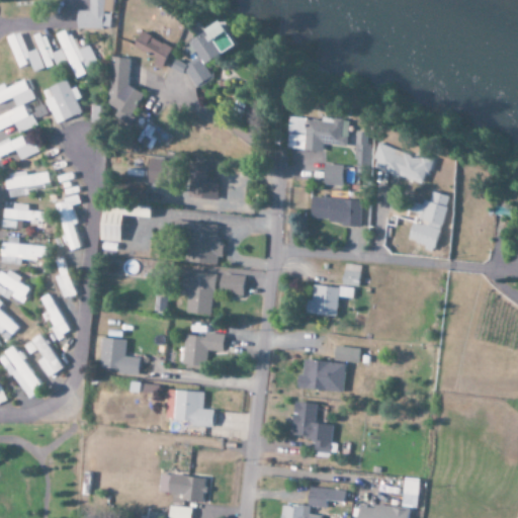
[(120,0),(97,0),(97,12),(84,11),(84,28),(118,29),(119,13),(120,13),(120,0)]
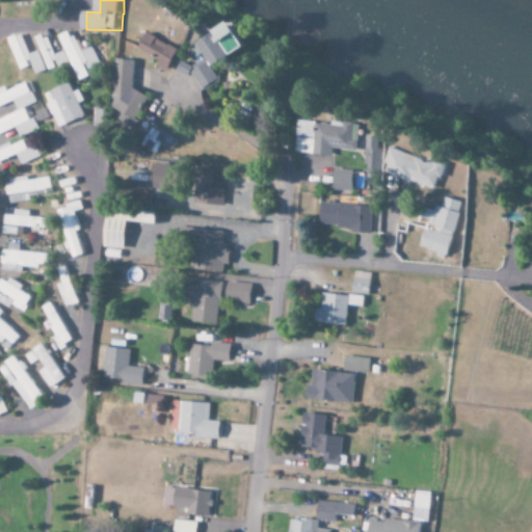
[(207,89),(224,80),(216,64),(246,49),(233,24),(198,43),(210,64),(196,72),(207,89)]
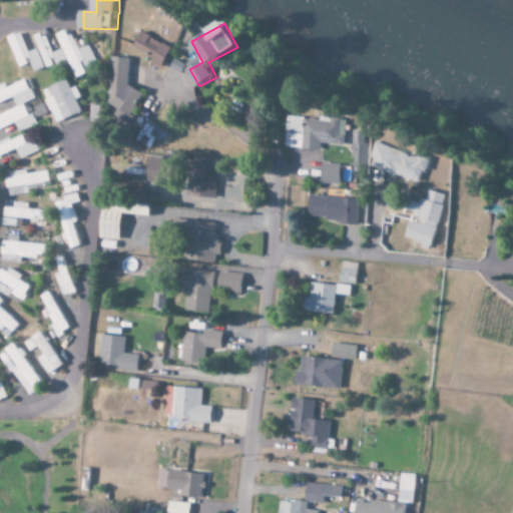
[(104,67),(95,45),(83,49),(75,29),(63,34),(79,76),(104,67)]
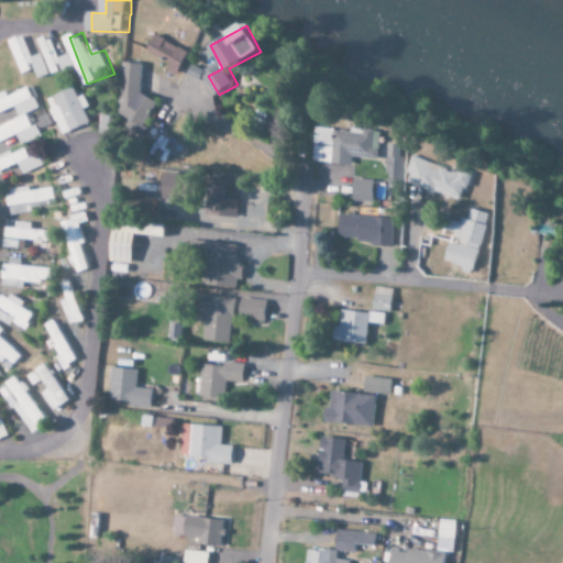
[(39,70),(42,79),(54,75),(45,53),(35,57),(26,35),(11,41),(25,76),(39,70)]
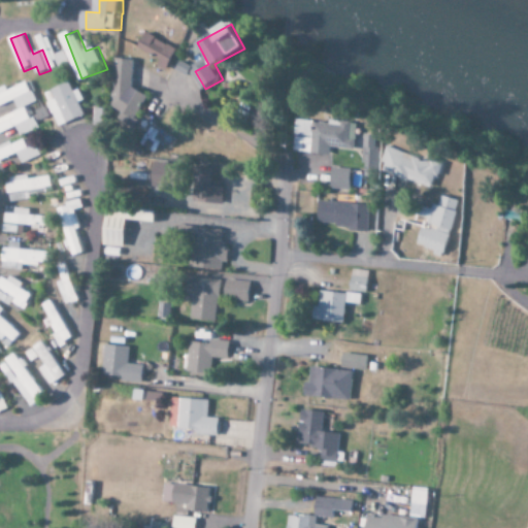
[(170,71),(182,48),(150,33),(142,48),(165,59),(162,66),(170,71)]
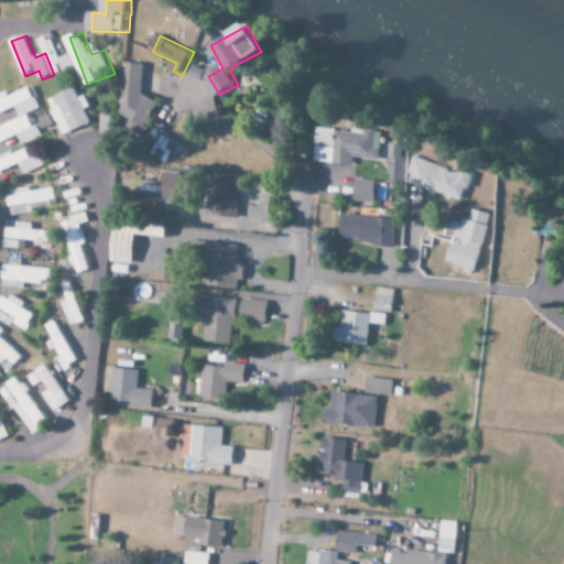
[(55,75),(66,72),(78,66),(74,54),(64,58),(54,36),(42,41),(55,75)]
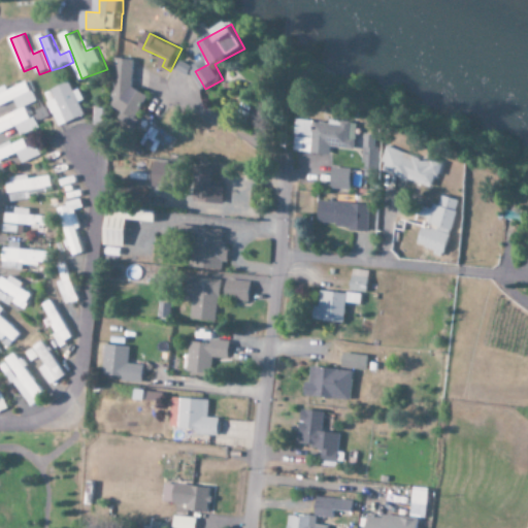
[(137,60),(118,59),(113,108),(124,109),(123,120),(140,121),(142,93),(134,92),(137,60)]
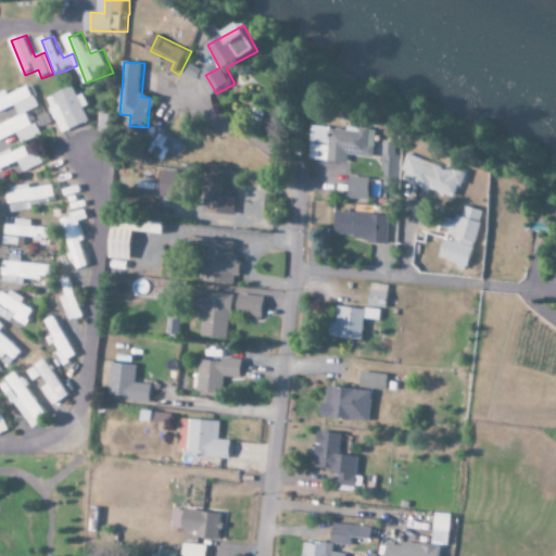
[(0,95),(0,104),(3,113),(19,106),(22,115),(41,108),(33,87),(10,96),(9,91),(0,95)]
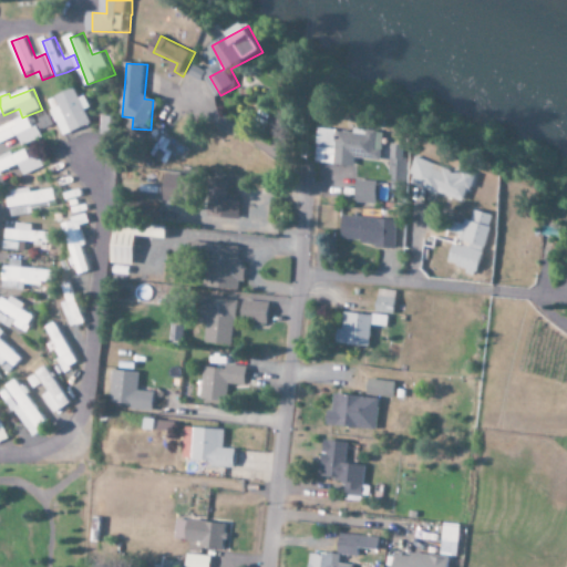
[(94,124),(89,110),(94,107),(90,95),(83,99),(79,89),(51,100),(65,136),(94,124)]
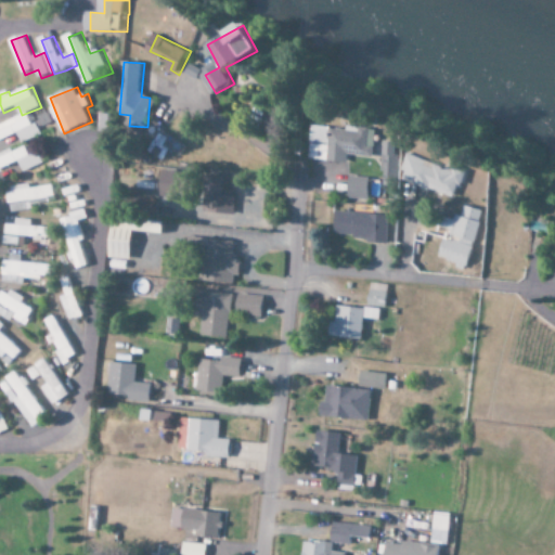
[(0,136),(3,142),(20,134),(24,144),(44,134),(40,124),(36,126),(29,113),(0,126),(0,136)]
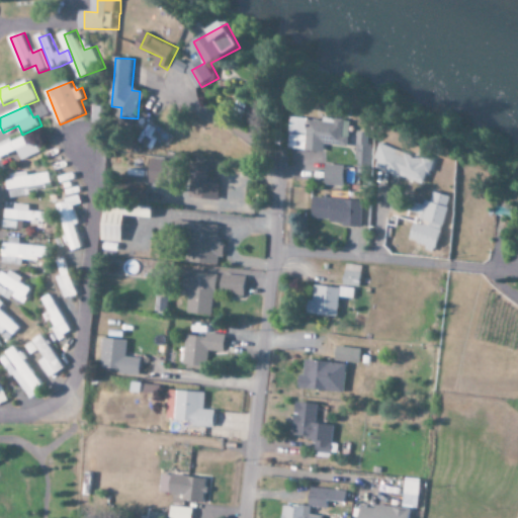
[(290,149),(326,153),(327,146),(352,148),(355,121),(328,118),(327,120),(294,116),(290,149)]
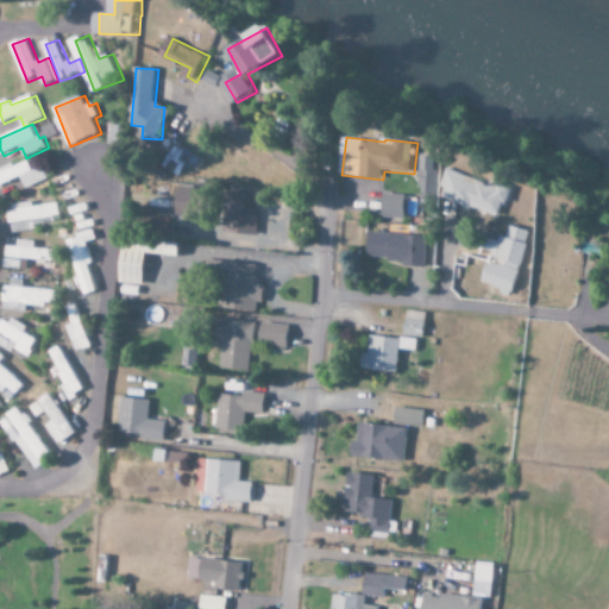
[(187,167),(201,174),(209,159),(177,143),(164,169),(181,179),(187,167)]
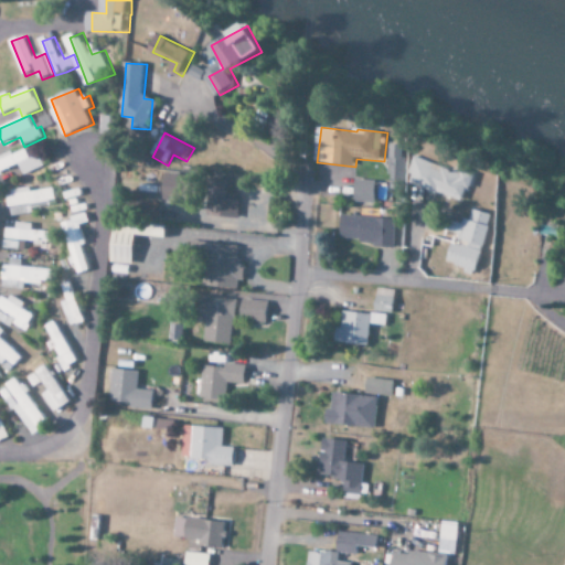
[(407,145),(394,145),(394,182),(411,182),(411,158),(407,158),(407,145)]
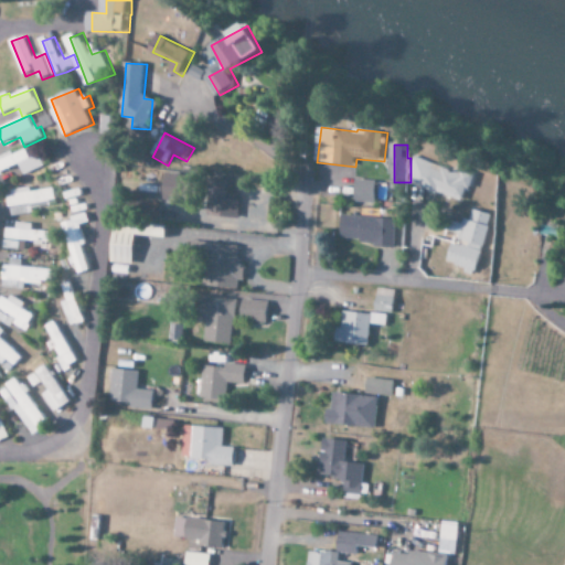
[(42,155),(32,159),(29,148),(0,158),(0,166),(2,172),(21,166),(24,174),(46,167),(42,155)]
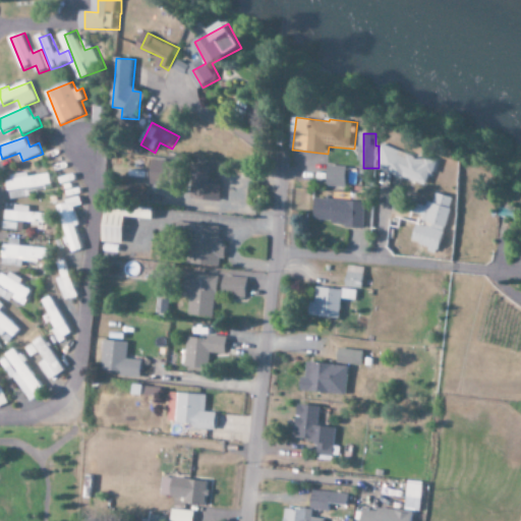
[(379,168),(427,186),(437,162),(388,143),(379,168)]
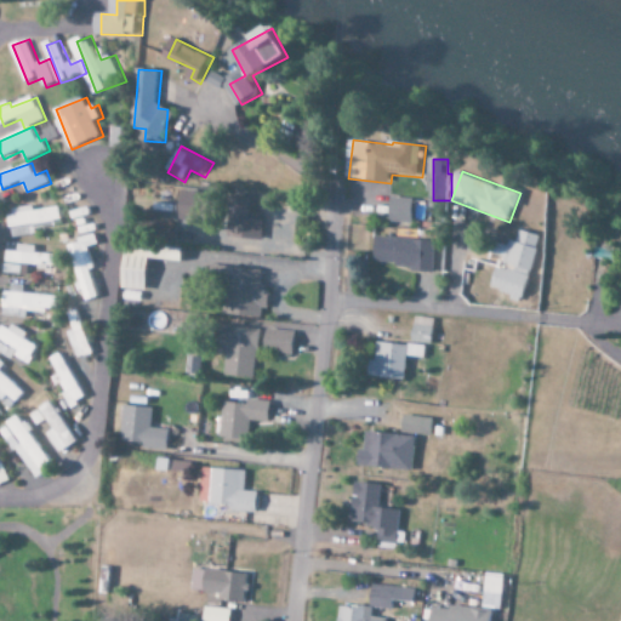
[(263,212),(257,212),(258,199),(229,198),(227,238),(262,240),(263,212)]
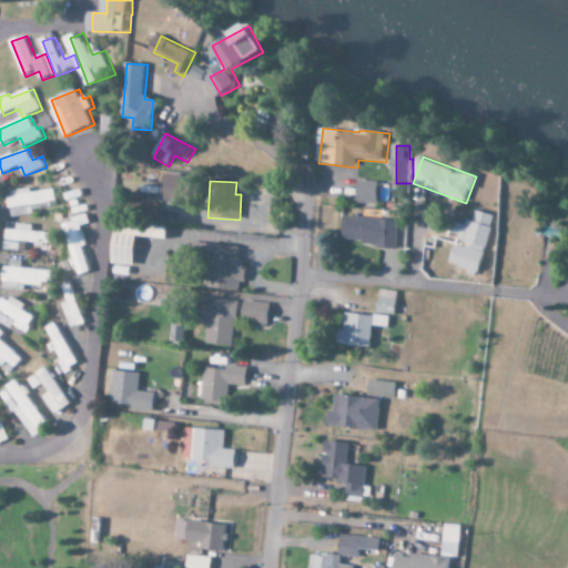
[(359,204),(379,205),(381,182),(359,181),(359,204)]
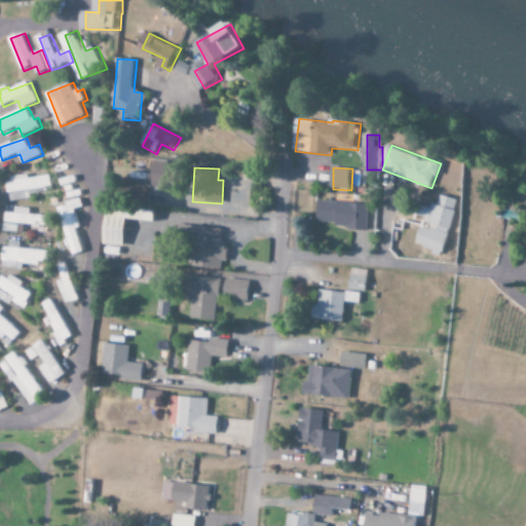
[(29,179),(28,177),(7,179),(9,202),(31,199),(30,193),(53,191),(51,176),(29,179)]
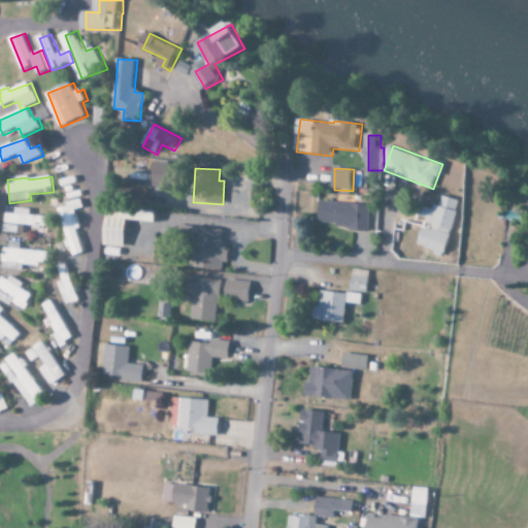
[(441,257),(459,201),(439,195),(434,210),(418,205),(414,217),(431,222),(422,250),(441,257)]
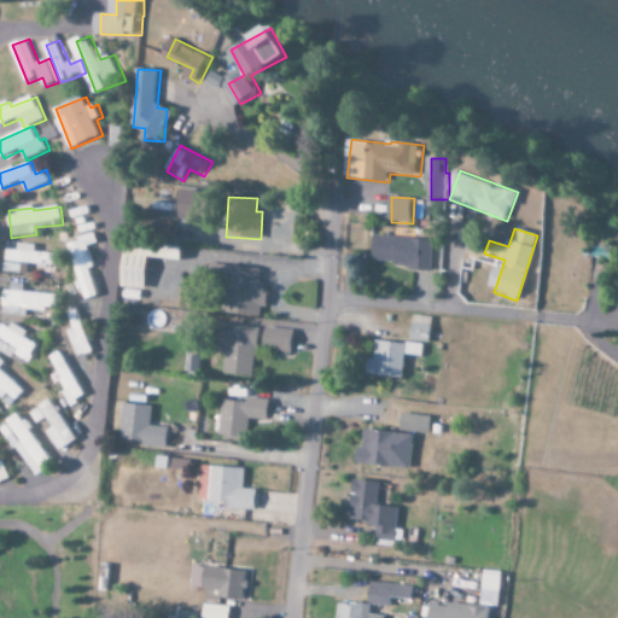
[(432,239),(373,235),(372,264),(431,268),(432,239)]
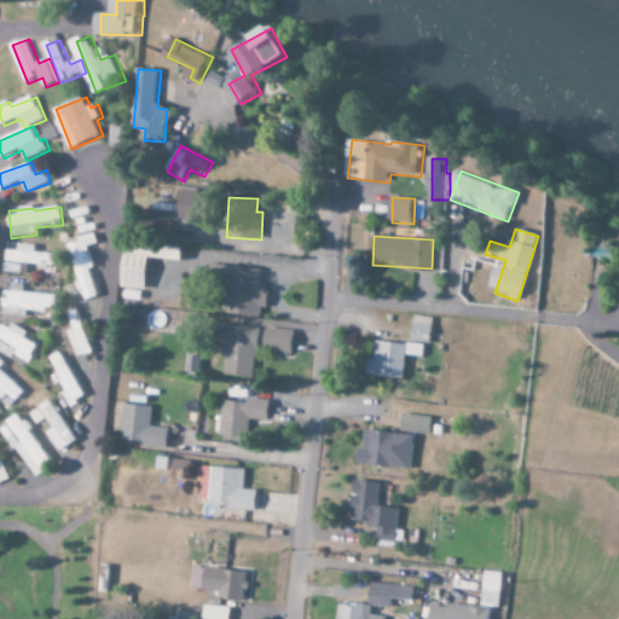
[(35,253),(35,246),(17,244),(17,250),(5,250),(4,264),(55,266),(56,254),(35,253)]
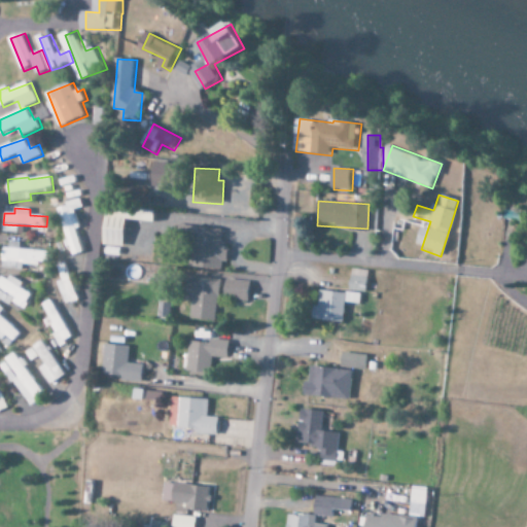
[(120,248),(125,218),(103,215),(99,245),(120,248)]
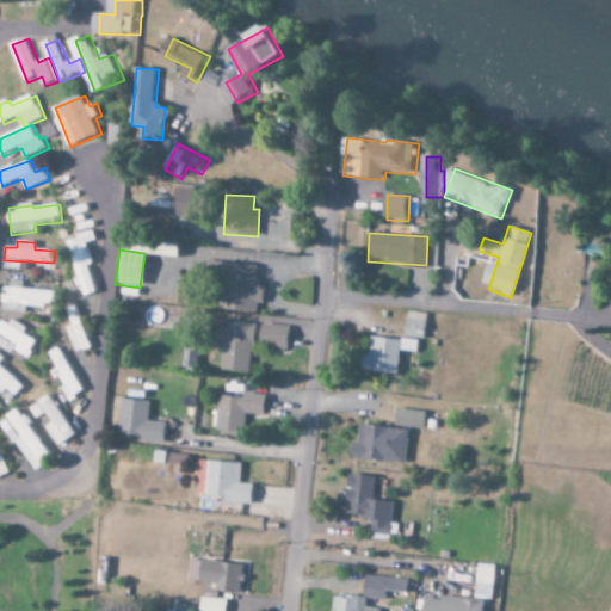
[(26,272),(29,263),(4,258),(2,267),(26,272)]
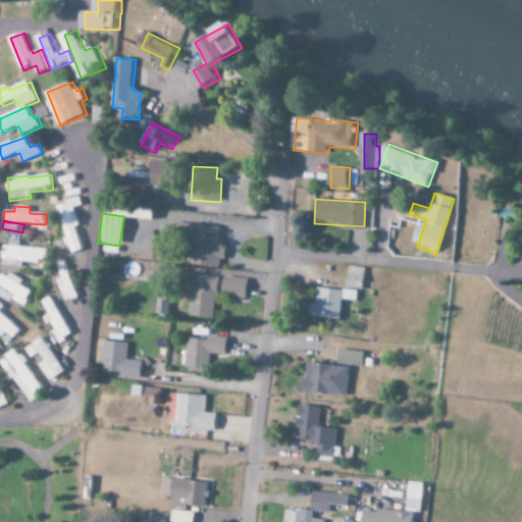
[(77,249),(72,223),(63,225),(69,251),(77,249)]
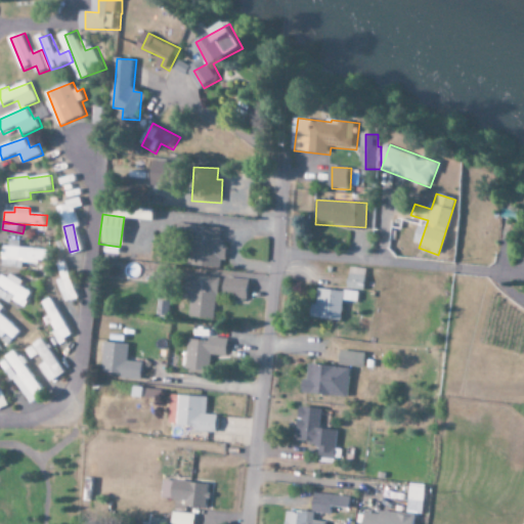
[(222,228),(188,226),(186,266),(220,268),(222,228)]
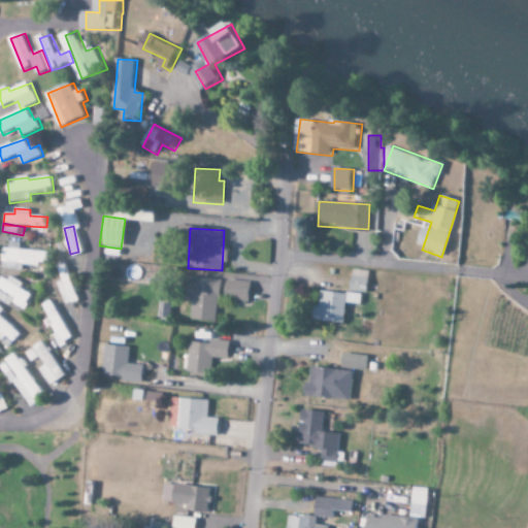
[(20,251),(20,242),(8,242),(8,249),(2,249),(0,269),(23,270),(23,265),(42,266),(43,252),(20,251)]
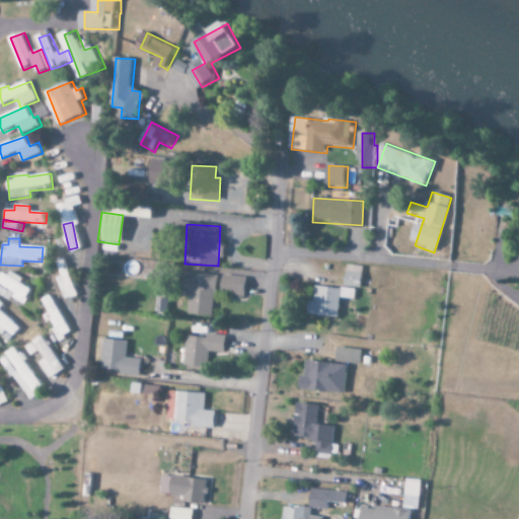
[(343,287),(359,288),(361,267),(344,266),(343,287)]
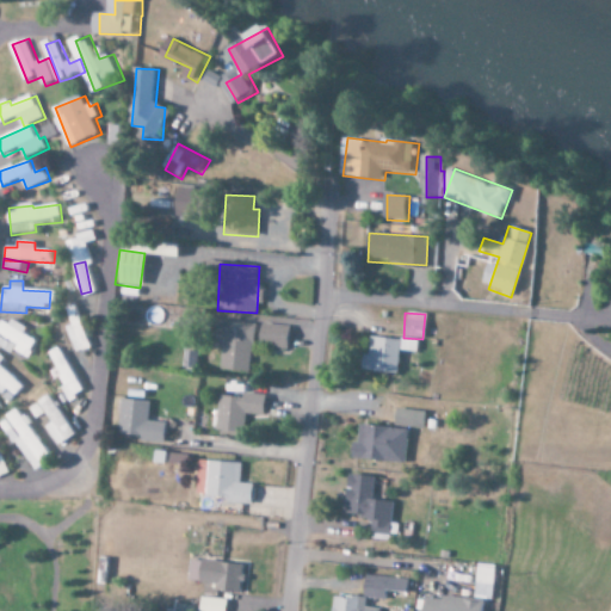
[(2,318),(0,322),(0,334),(4,337),(0,341),(0,347),(11,355),(12,351),(28,359),(36,341),(23,334),(25,329),(2,318)]
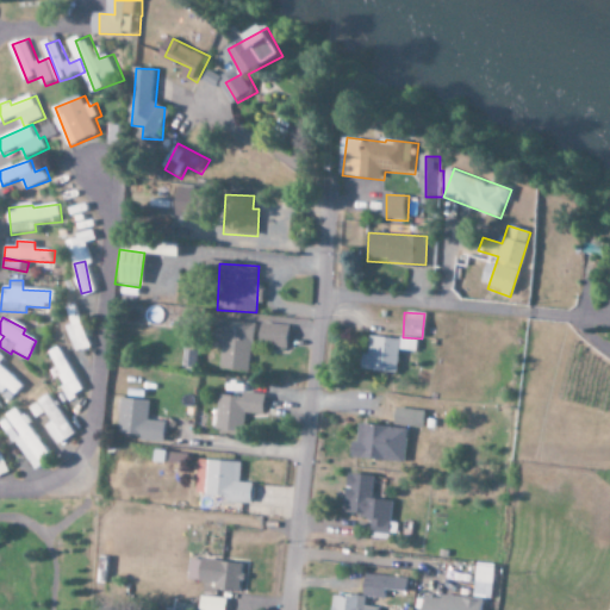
[(218,369),(248,372),(251,323),(212,321),(210,349),(219,350),(218,369)]
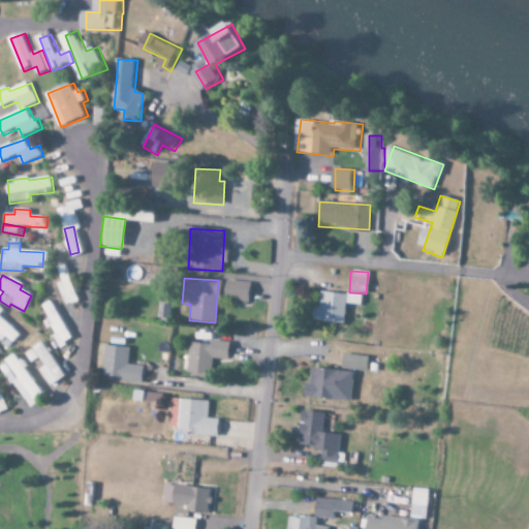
[(223,301),(247,302),(248,282),(224,281),(223,301)]
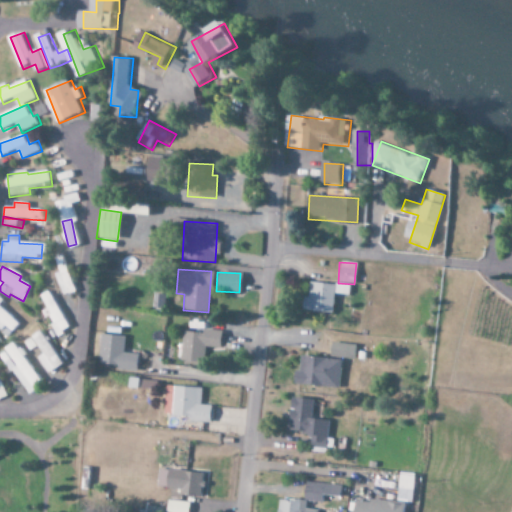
[(349,287),(308,281),(306,298),(302,298),(300,310),(331,314),(333,294),(347,296),(349,287)]
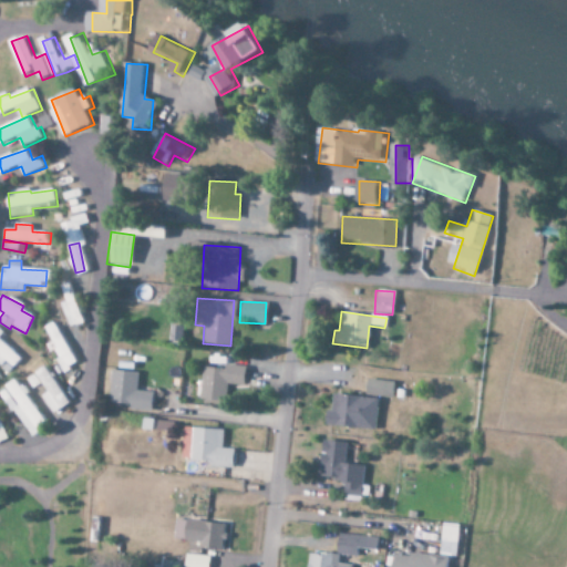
[(21,359),(0,339),(0,333),(1,332),(0,330),(0,358),(4,363),(6,361),(13,368),(21,359)]
